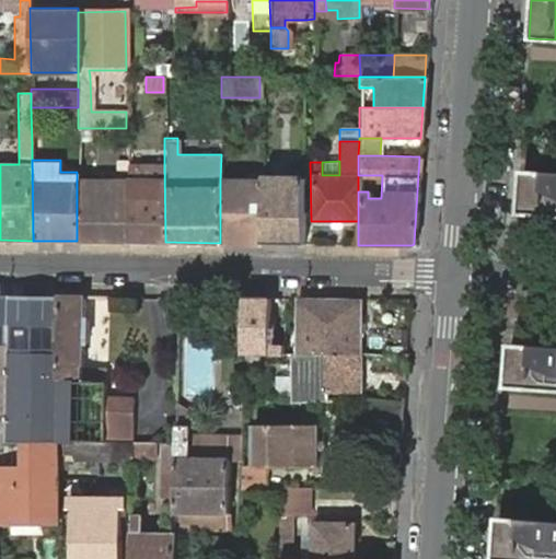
[(165,242),(164,165),(126,164),(126,178),(126,242),(165,242)]
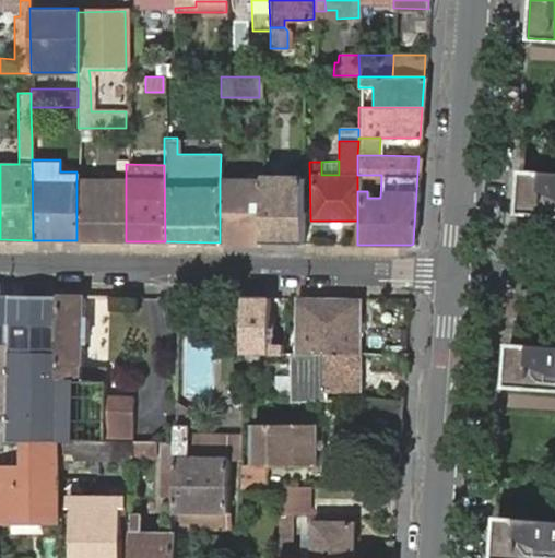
[(554,170),(519,169),(516,212),(554,214),(554,170)]
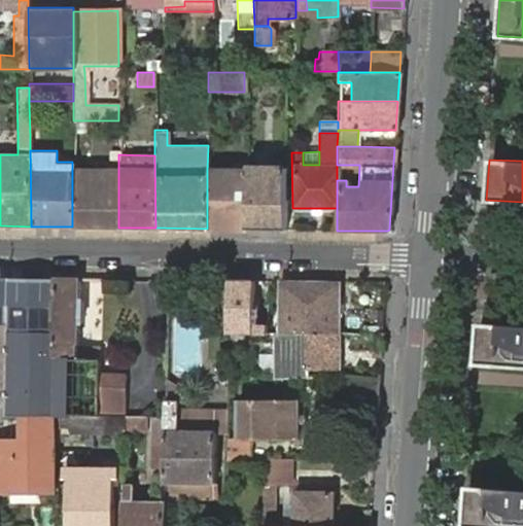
[(284,230),(283,167),(244,168),(244,170),(245,229),(284,230)]
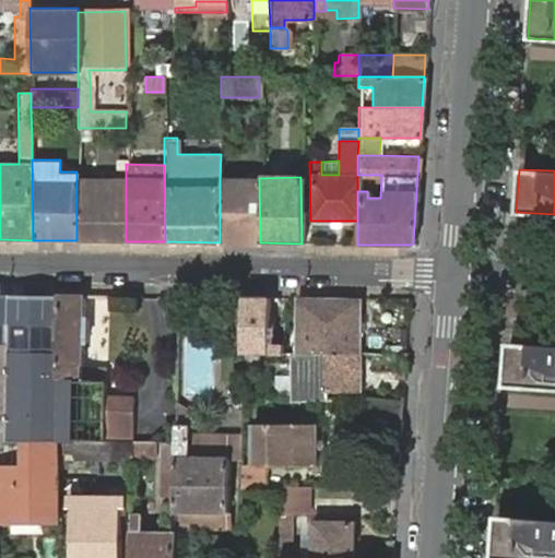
[(77,183),(77,240),(126,241),(126,178),(114,178),(114,183),(92,183),(77,183)]
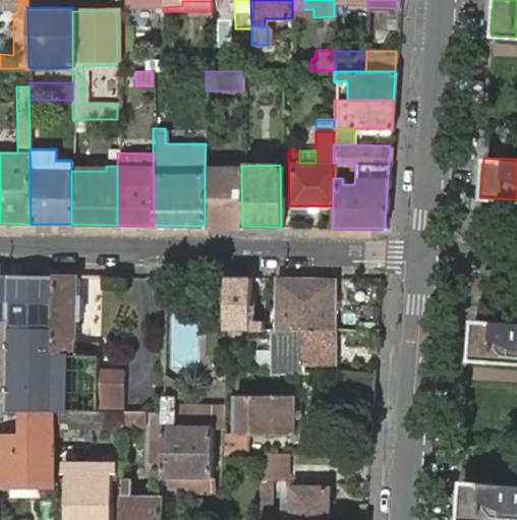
[(241,168),(205,168),(205,174),(205,226),(242,226),(241,168)]
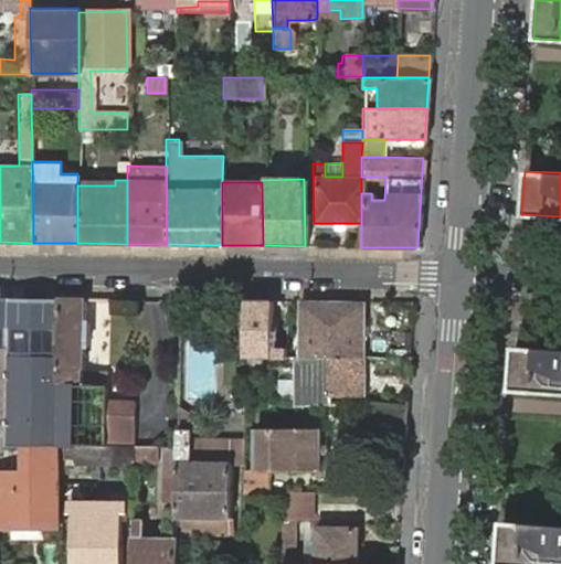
[(82,297),(55,297),(54,354),(55,384),(105,384),(105,372),(81,372),(82,346),(85,346),(86,320),(82,319),(82,297)]
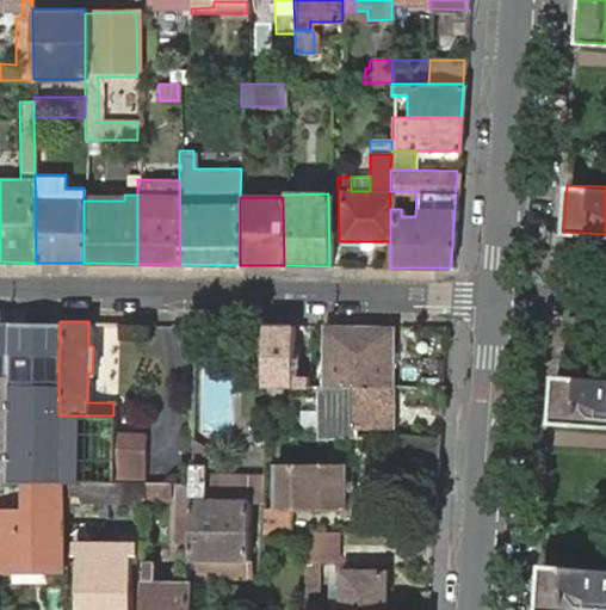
[(292,325),(263,325),(263,386),(307,386),(307,374),(291,374),(292,325)]
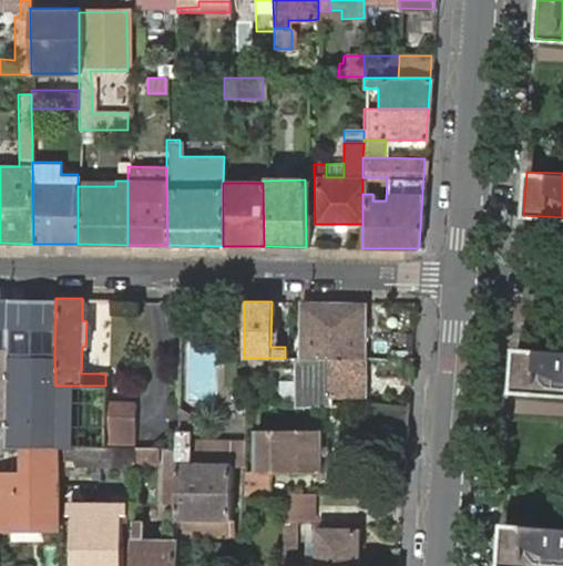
[(285,347),(285,358),(292,358),(365,357),(364,304),(299,301),(299,326),(285,326),(285,347)]
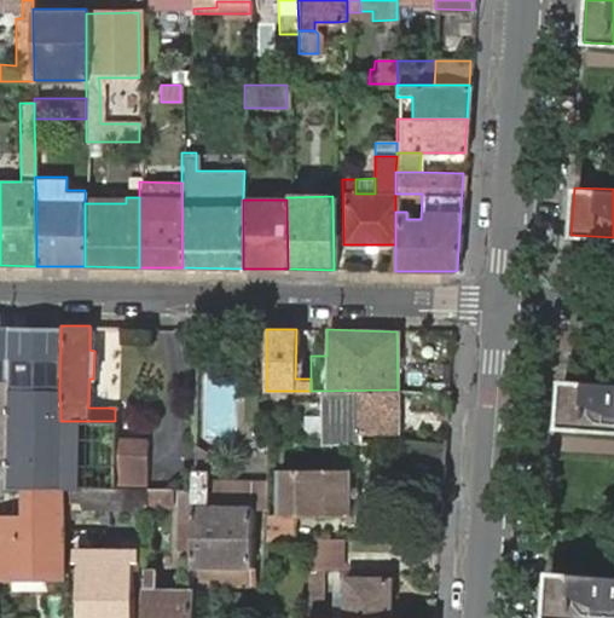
[(4,379),(0,379),(0,569),(5,569),(13,617),(47,617),(40,570),(65,570),(64,507),(64,489),(114,489),(115,438),(115,421),(61,421),(59,388),(4,387),(4,379)]
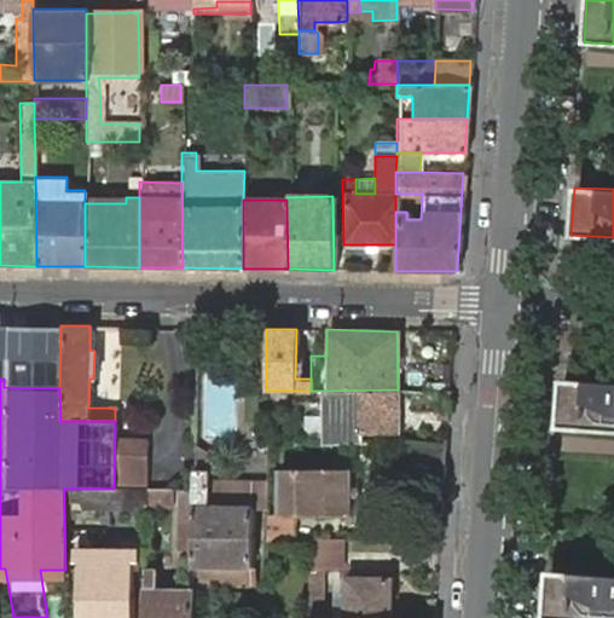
[(613,382),(560,380),(556,427),(613,431),(613,429),(613,382)]
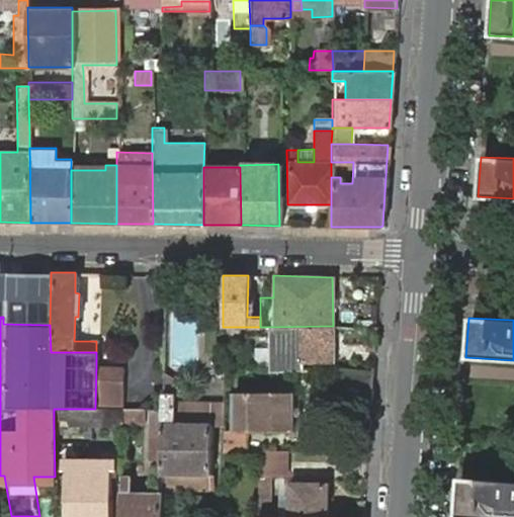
[(333,326),(266,327),(266,372),(302,370),(301,363),(333,363),(333,326)]
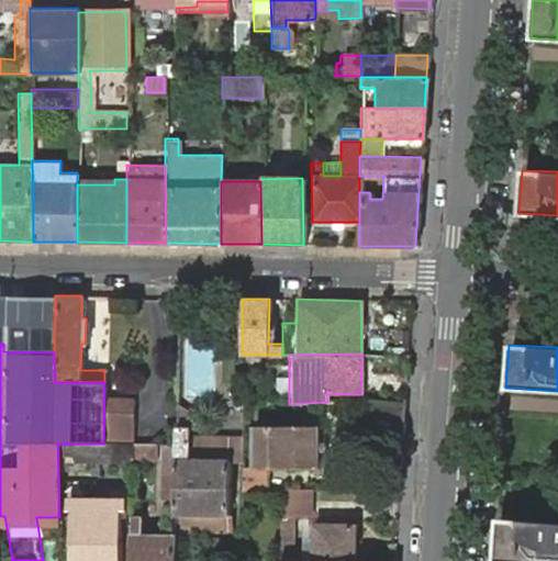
[(253,373),(241,372),(241,382),(253,382),(253,373)]
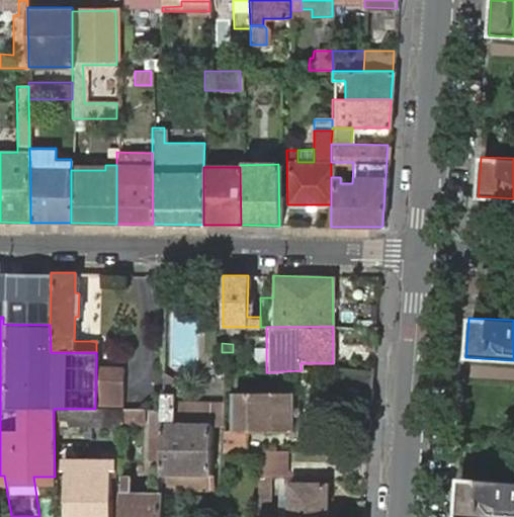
[(122,367),(96,366),(95,409),(121,408),(122,367)]
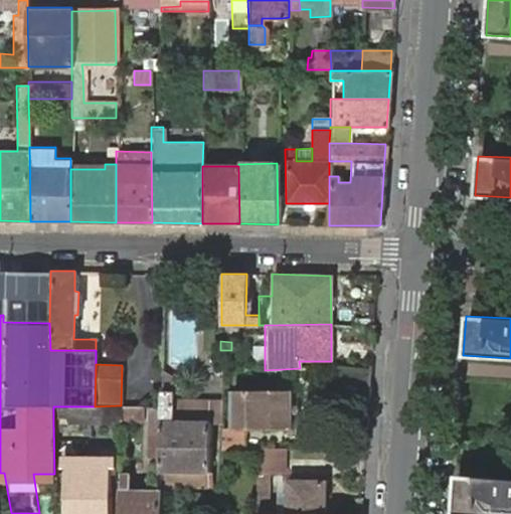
[(160,371),(159,405),(159,418),(159,430),(159,457),(158,471),(160,471),(208,471),(209,421),(171,420),(171,398),(171,378),(160,371)]
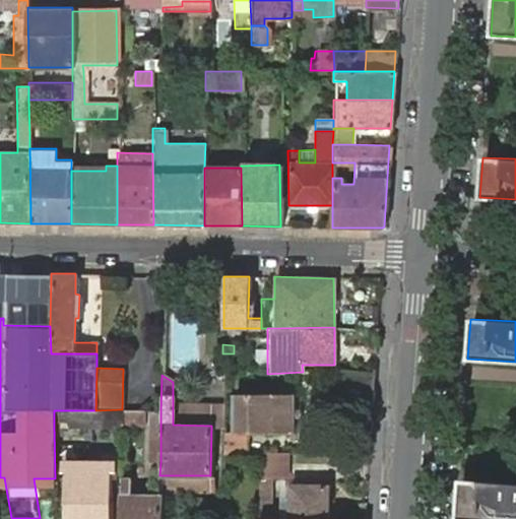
[(294,432),(294,393),(231,393),(231,432),(294,432)]
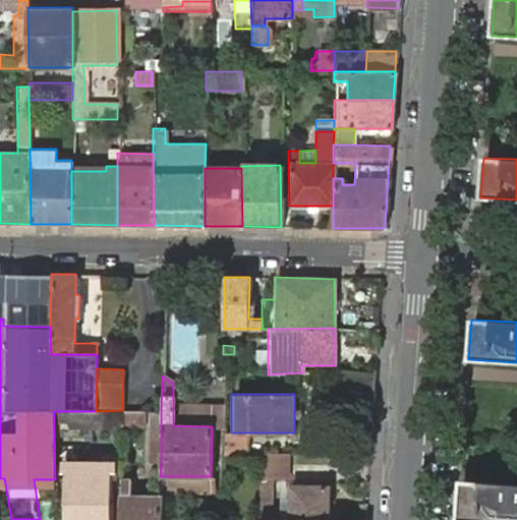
[(173,403),(173,425),(212,426),(222,426),(223,403),(173,403)]
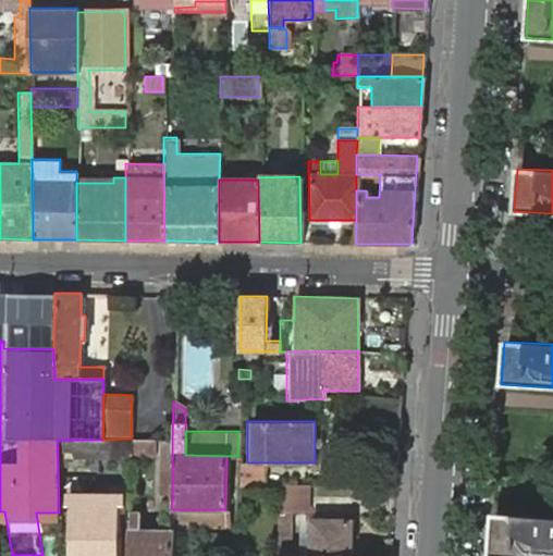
[(131,439),(102,440),(58,440),(58,456),(122,457),(122,469),(130,469),(131,458),(131,453),(131,439)]
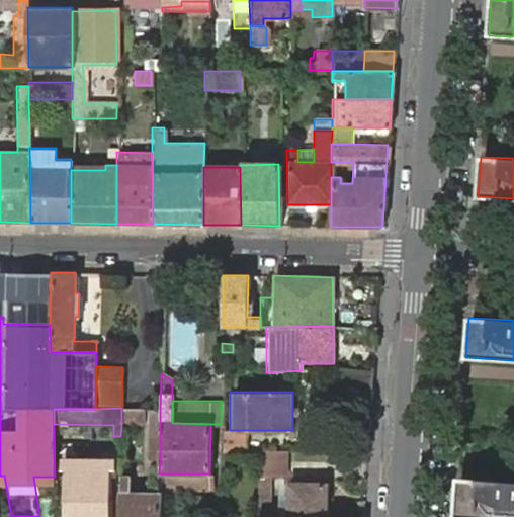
[(160,408),(121,408),(121,421),(142,421),(160,421),(160,408)]
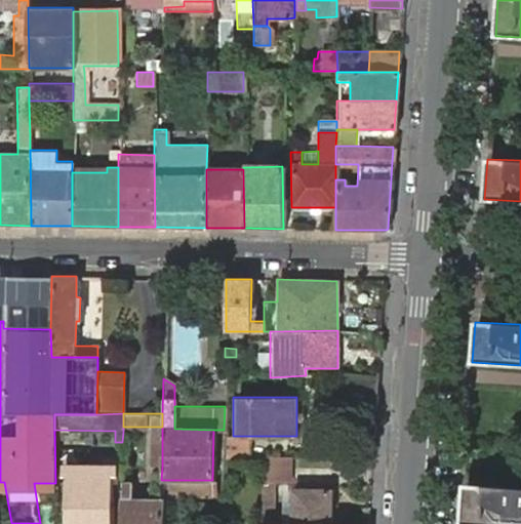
[(162,466),(162,438),(150,437),(150,465),(162,466)]
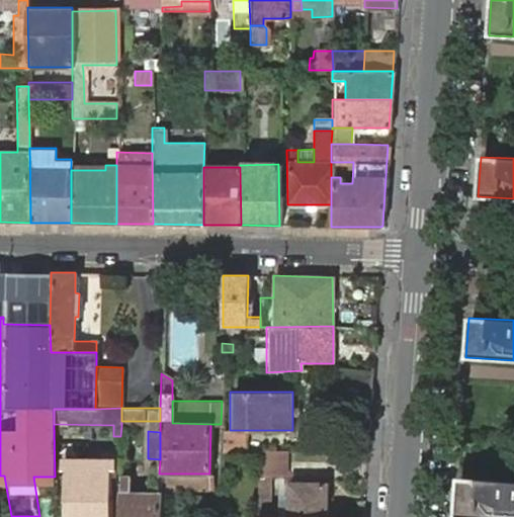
[(283,451),(257,452),(257,477),(282,477),(283,451)]
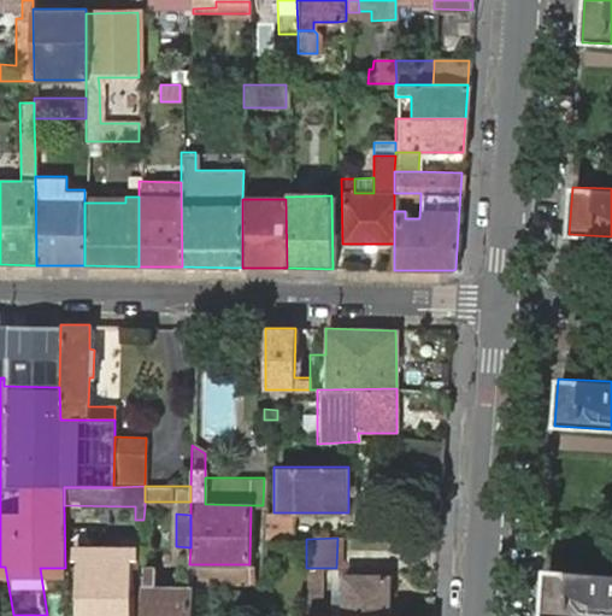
[(76,568),(75,615),(129,615),(130,591),(130,559),(135,559),(135,549),(72,549),(71,559),(76,559),(76,568)]
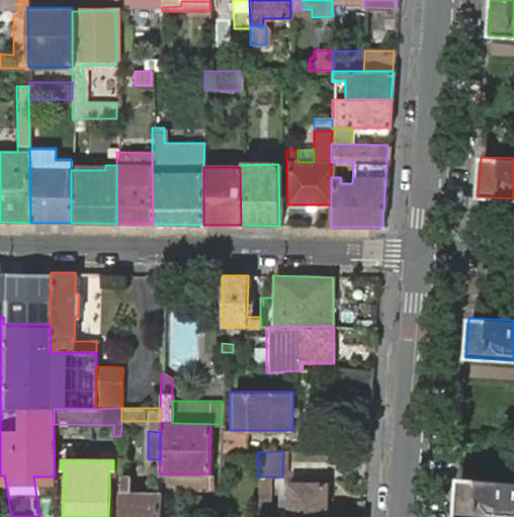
[(209,487),(209,474),(161,474),(161,486),(209,487)]
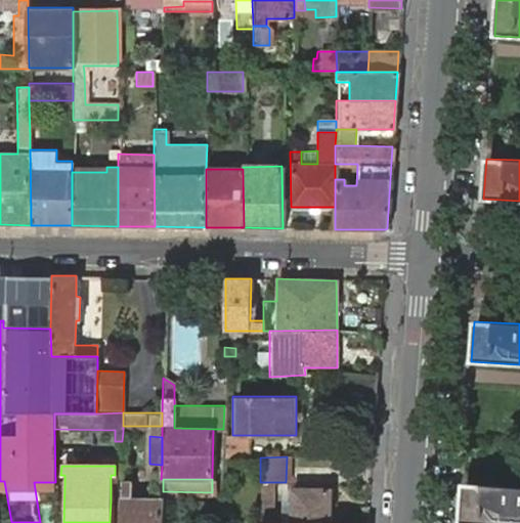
[(120,508),(119,522),(162,522),(163,498),(150,498),(145,498),(132,498),(132,482),(122,482),(121,508),(120,508)]
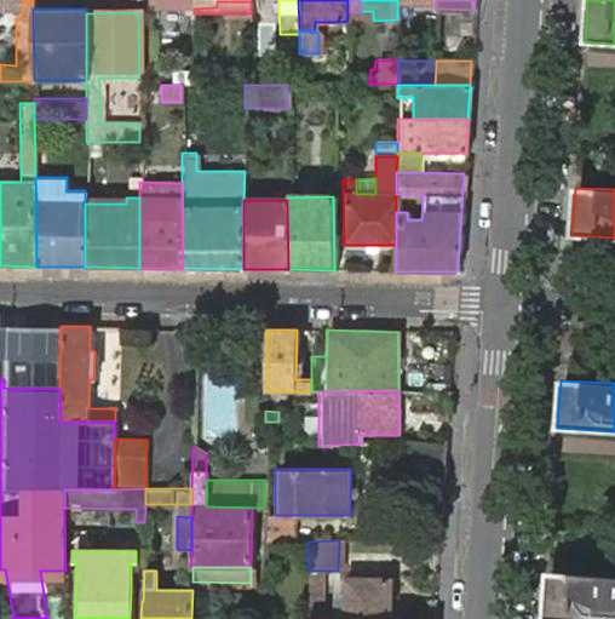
[(614,618),(614,577),(547,572),(544,618),(614,618)]
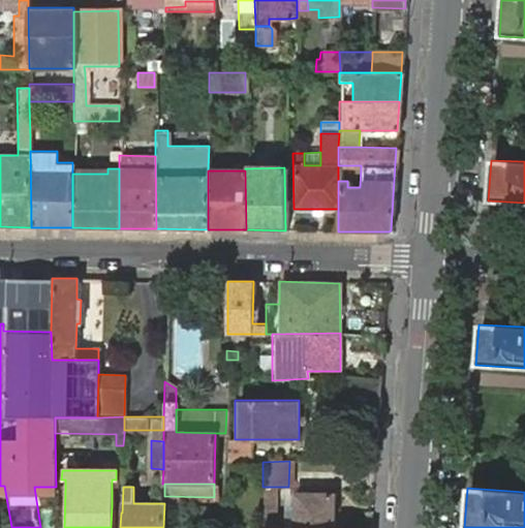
[(294,493),(282,493),(282,516),(294,517),(294,493)]
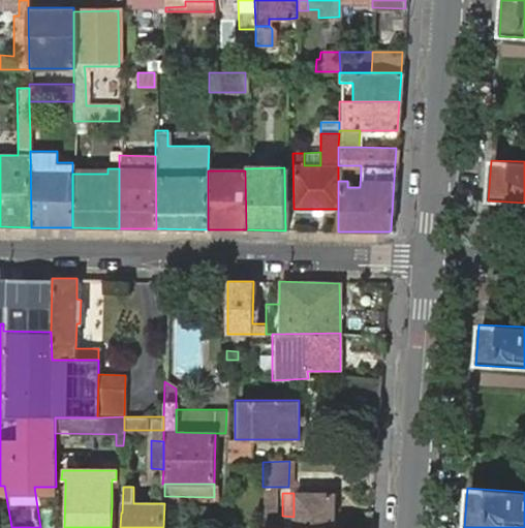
[(294,517),(292,527),(332,527),(333,496),(333,493),(294,493),(294,517)]
